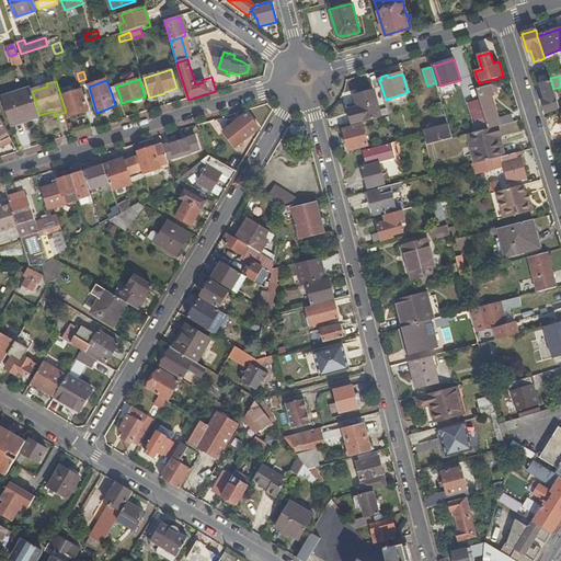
[(546,113),(559,109),(553,89),(551,81),(540,84),(546,100),(542,101),(546,113)]
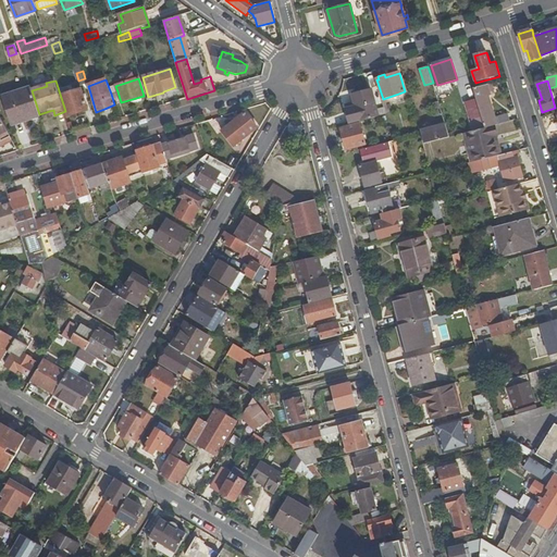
[(492,84),(473,88),(478,100),(482,116),(485,127),(485,128),(495,125),(510,122),(507,114),(494,118),(487,95),(494,93),(492,84)]
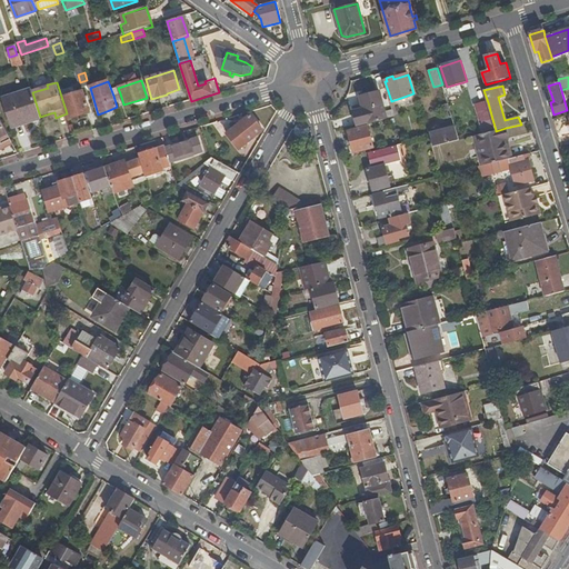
[(12,127),(41,118),(40,117),(32,92),(32,89),(2,99),(12,127)]
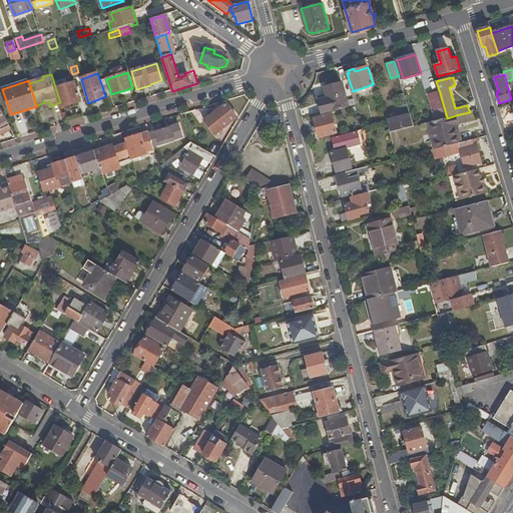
[(74,82),(56,88),(62,107),(81,102),(74,82)]
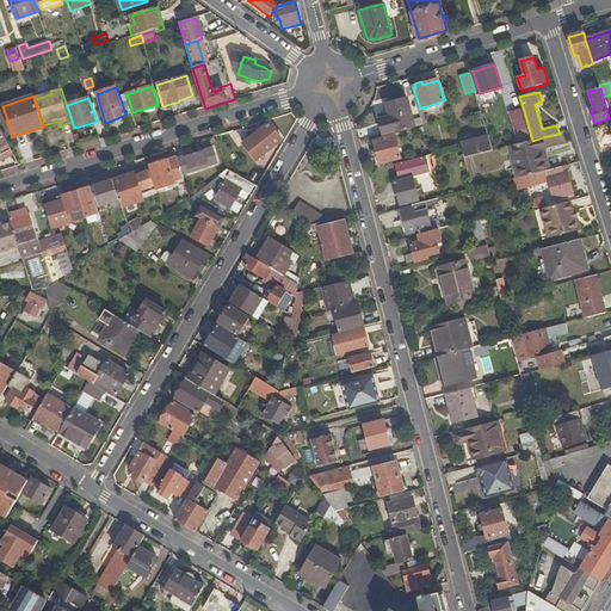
[(122,103),(125,115),(133,112),(129,100),(122,103)]
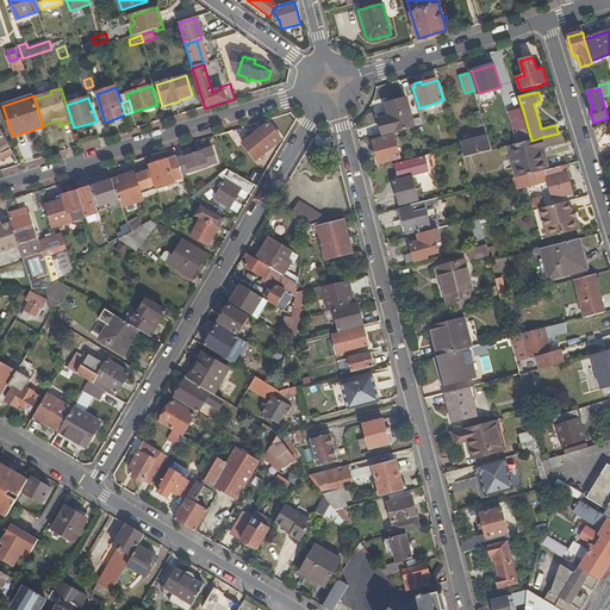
[(408,100),(387,106),(391,119),(380,122),(385,136),(416,129),(408,100)]
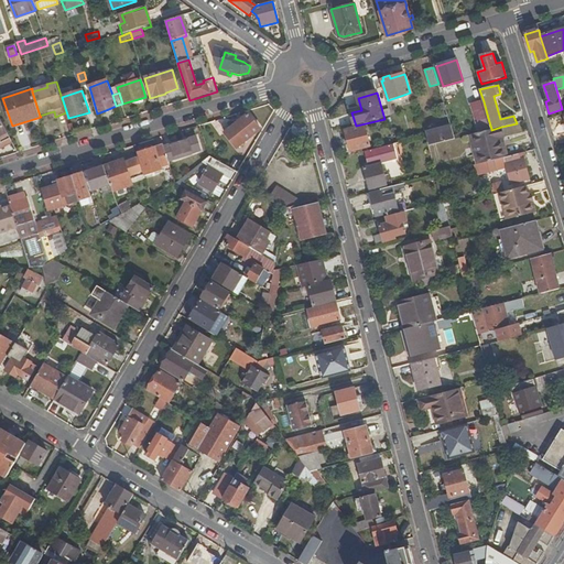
[(488,118),(484,101),(472,106),(477,122),(488,118)]
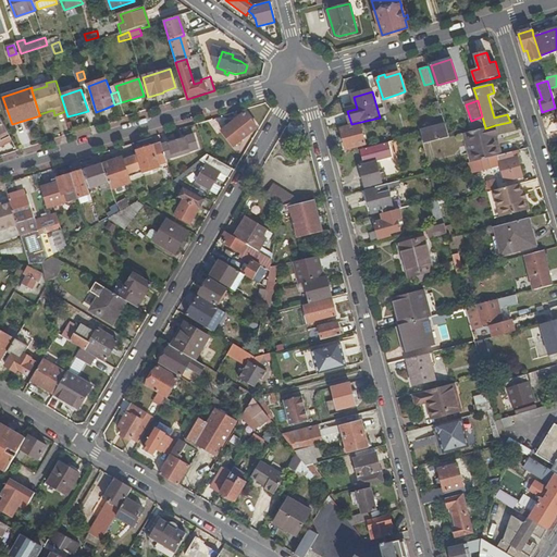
[(443,115),(440,102),(431,106),(434,118),(443,115)]
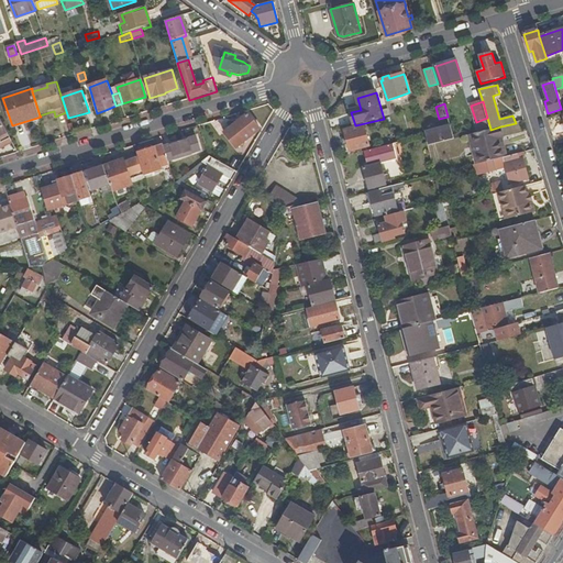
[(261,130),(249,114),(224,133),(236,148),(261,130)]
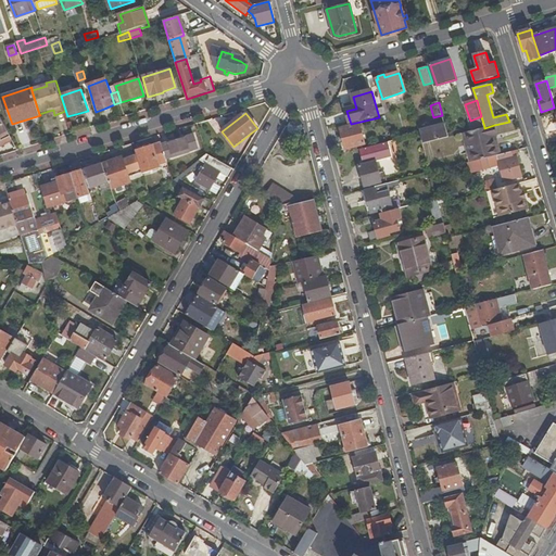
[(0,142),(1,143),(12,139),(0,115),(0,142)]
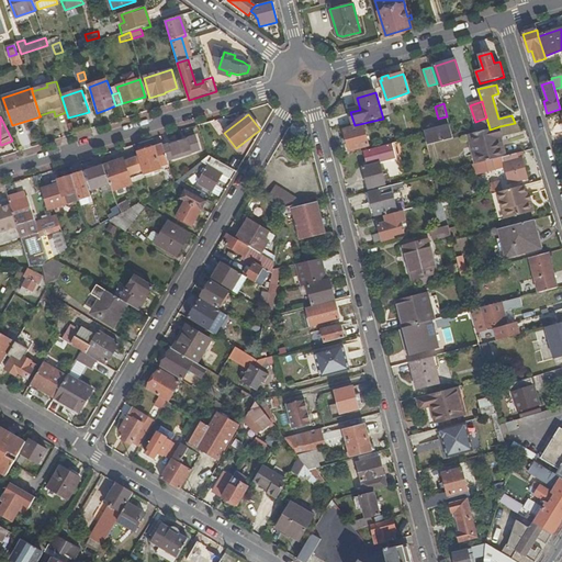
[(486,117),(475,122),(476,127),(479,132),(490,128),(486,117)]
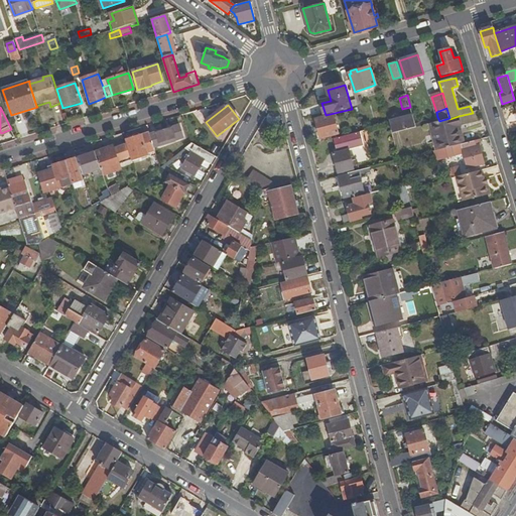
[(420,113),(423,124),(429,123),(425,111),(420,113)]
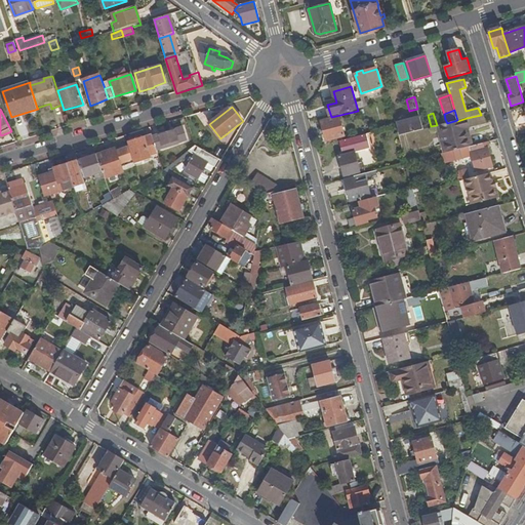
[(339,117),(320,122),(326,142),(345,137),(339,117)]
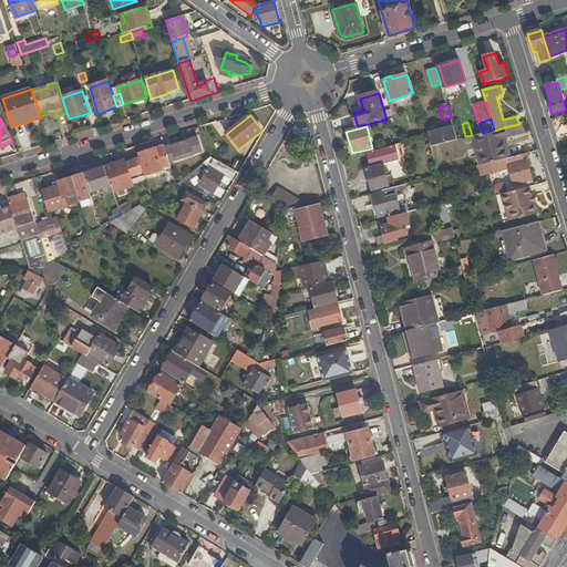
[(428,134),(432,147),(457,141),(453,127),(450,127),(452,132),(432,137),(431,133),(428,134)]
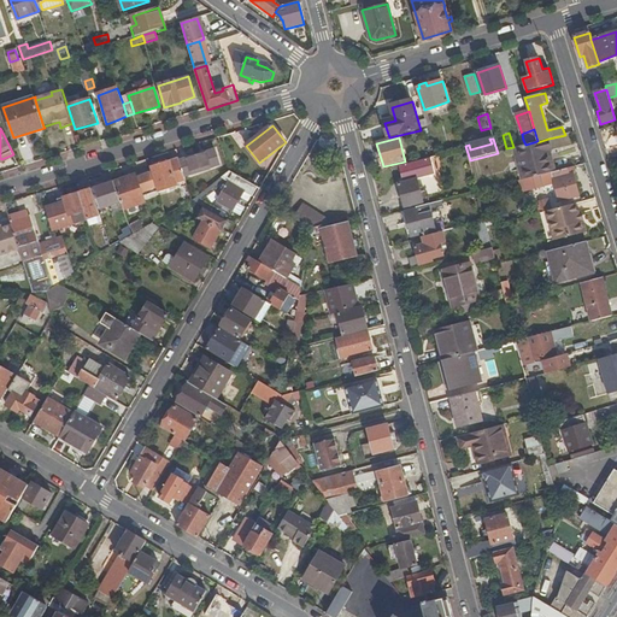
[(489,139),(469,145),(470,150),(492,144),(489,139)]
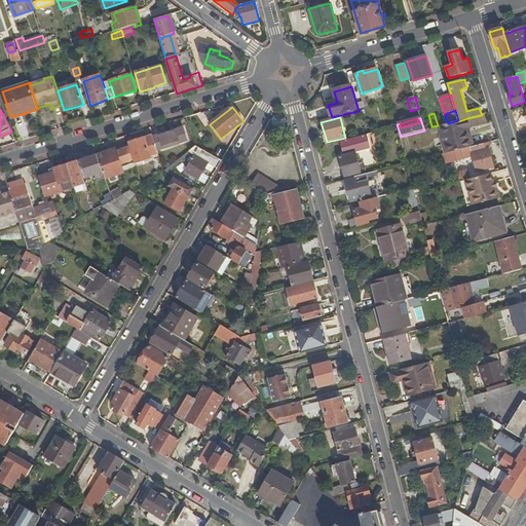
[(470,128),(467,118),(458,121),(441,125),(448,153),(455,151),(470,147),(465,129),(470,128)]
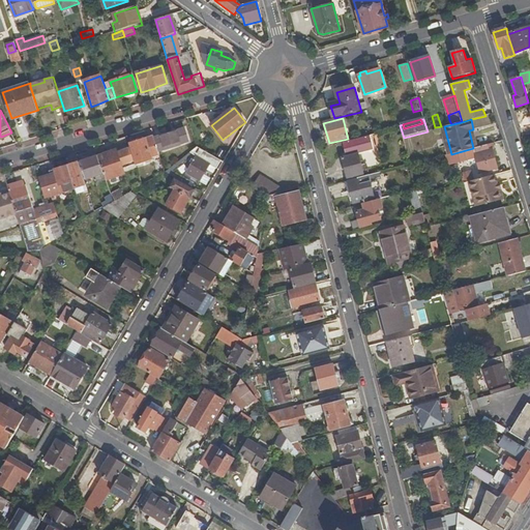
[(184,129),(155,138),(158,148),(180,141),(181,144),(187,142),(184,129)]
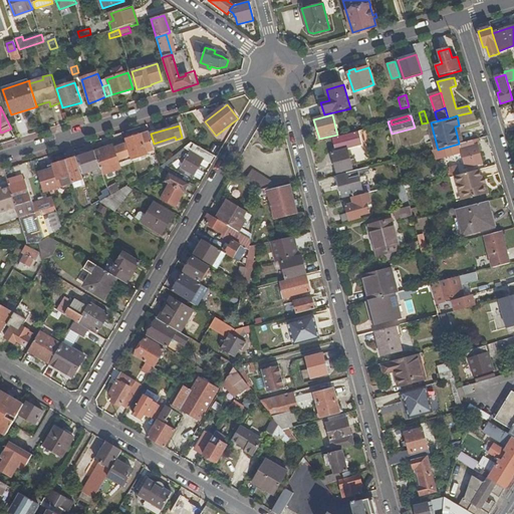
[(151,134),(150,133),(125,140),(125,142),(132,160),(149,155),(148,153),(156,150),(154,144),(151,134)]
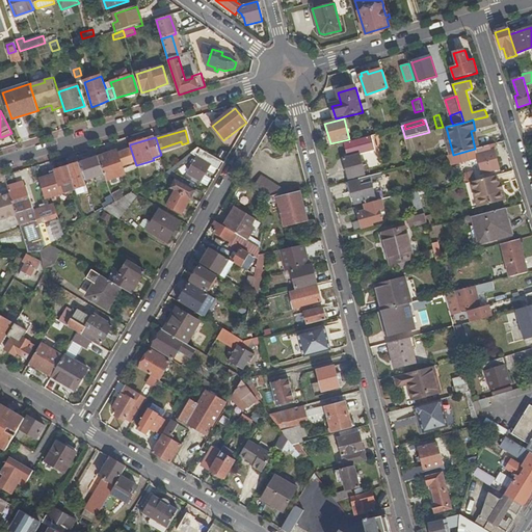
[(375,151),(371,137),(346,142),(350,157),(343,159),(349,180),(365,176),(365,175),(369,174),(367,165),(366,165),(365,162),(362,163),(360,155),(375,151)]
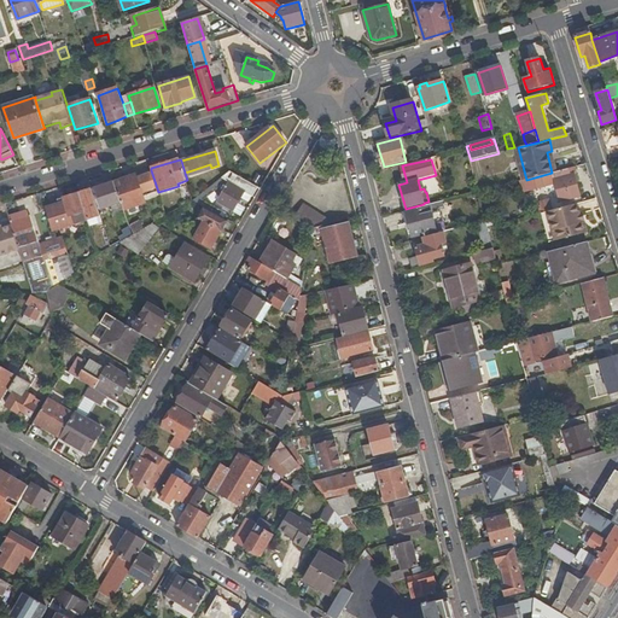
[(570,175),(567,169),(552,173),(559,202),(579,197),(573,174),(570,175)]
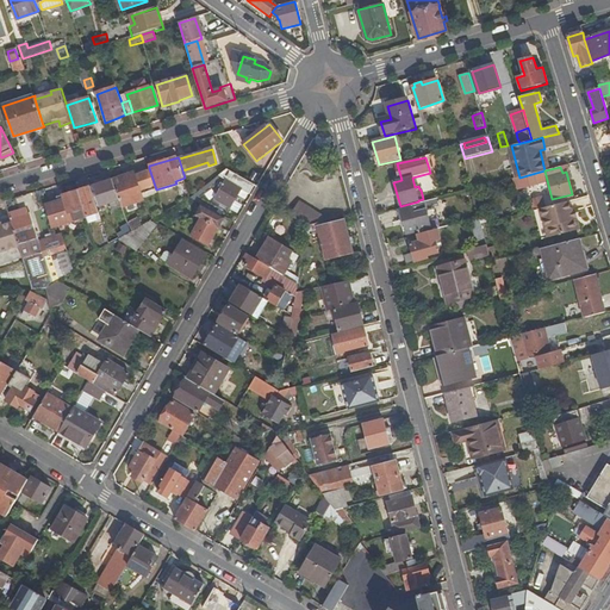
[(142,194),(156,190),(149,168),(113,181),(120,200),(123,207),(144,200),(142,194)]
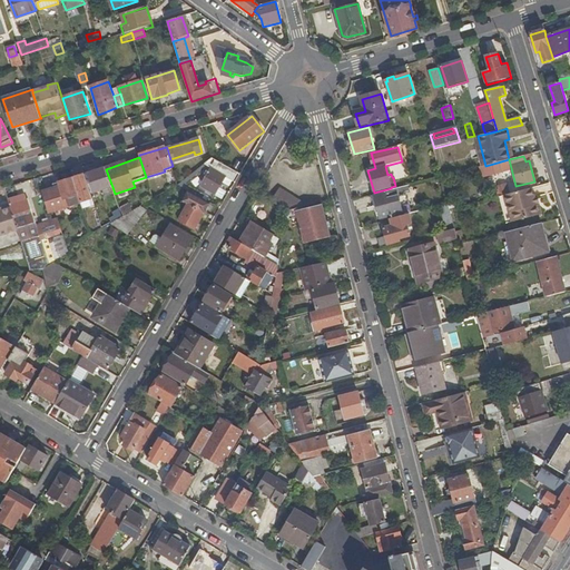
[(234,183),(238,174),(213,159),(178,186),(189,192),(206,200),(208,197),(189,186),(210,169),(212,170),(202,187),(216,196),(227,179),(234,183)]
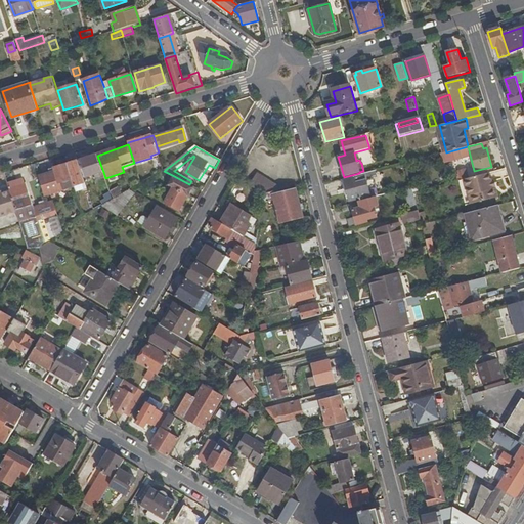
[(446,153),(440,154),(443,162),(455,159),(455,158),(454,151),(453,150),(446,153)]
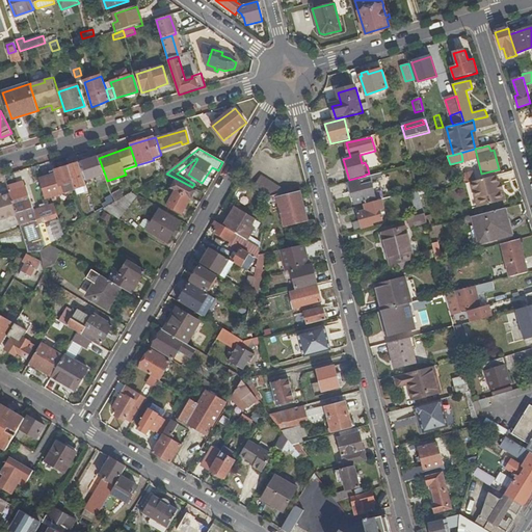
[(99,158),(99,157),(81,162),(87,180),(105,175),(99,158)]
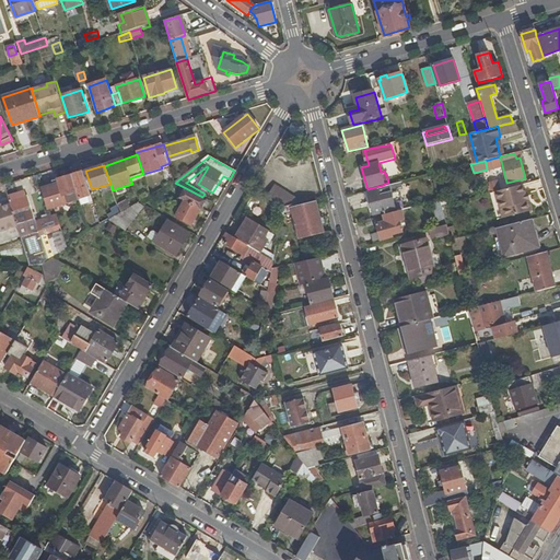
[(80,199),(91,195),(83,172),(73,175),(72,175),(78,191),(77,191),(80,199)]
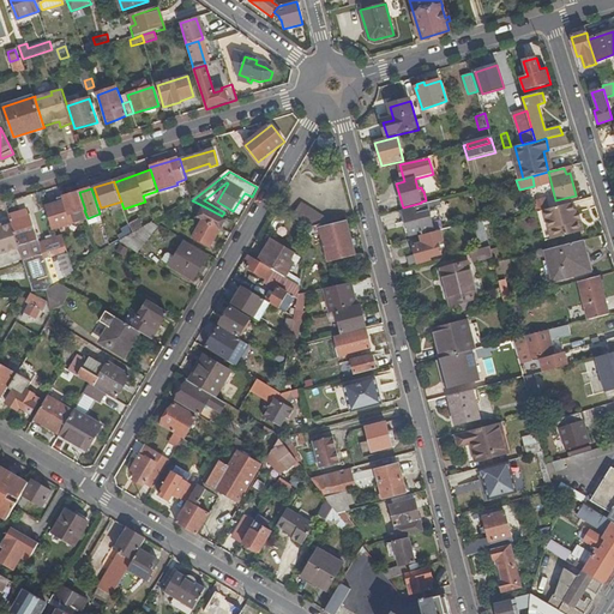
[(54,229),(86,218),(88,218),(84,210),(85,210),(79,192),(65,197),(66,202),(47,208),(54,229)]
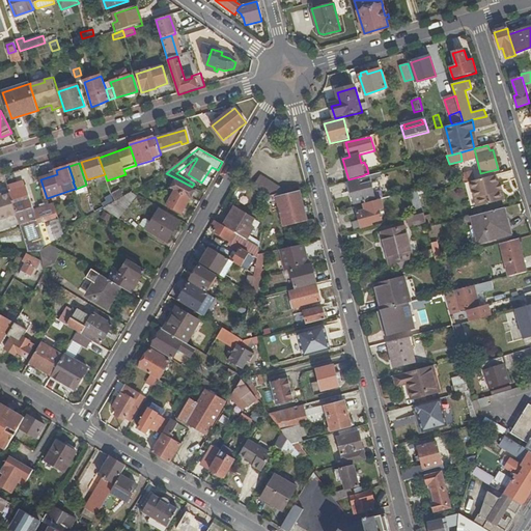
[(471,182),(474,180),(471,168),(458,171),(462,184),(471,182)]
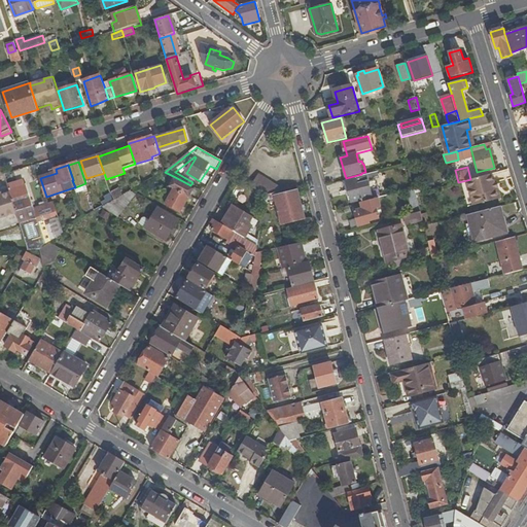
[(495,189),(491,174),(470,179),(467,180),(471,198),(473,197),(477,205),(501,198),(498,188),(495,189)]
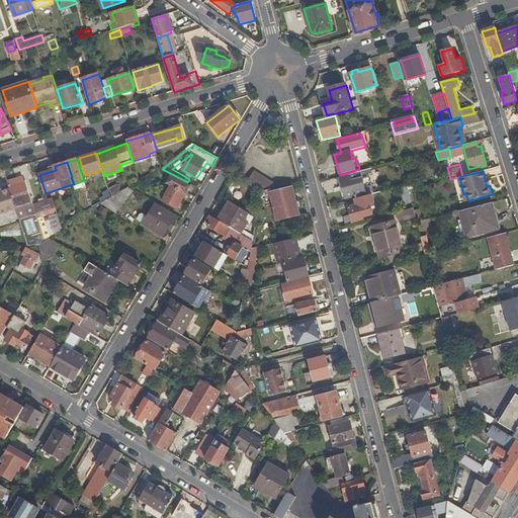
[(360,172),(340,177),(346,199),(365,194),(361,177),(360,172)]
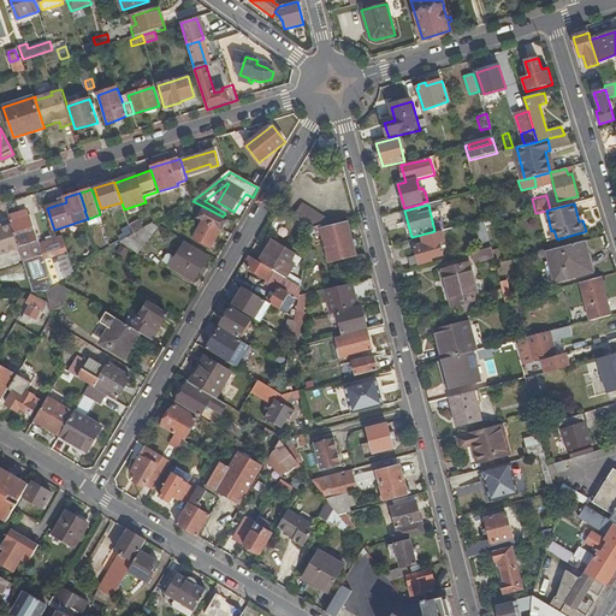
[(224,234),(231,221),(223,217),(205,207),(197,218),(203,223),(193,241),(209,250),(220,232),(224,234)]
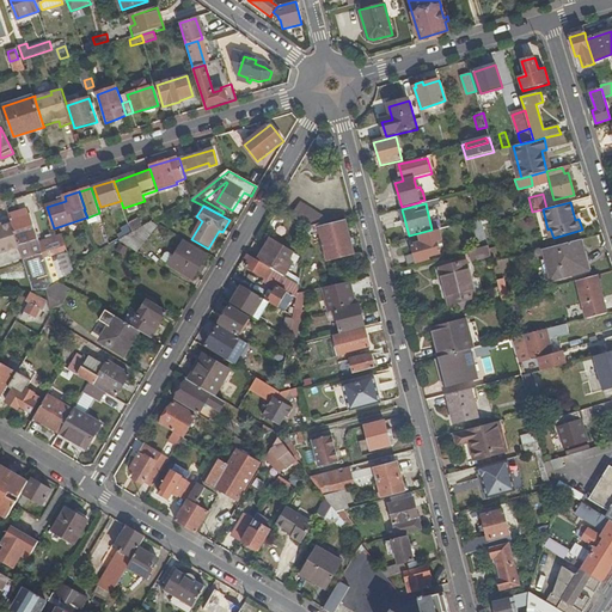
[(310,227),(319,225),(324,216),(305,206),(304,206),(301,212),(297,220),(310,227)]
